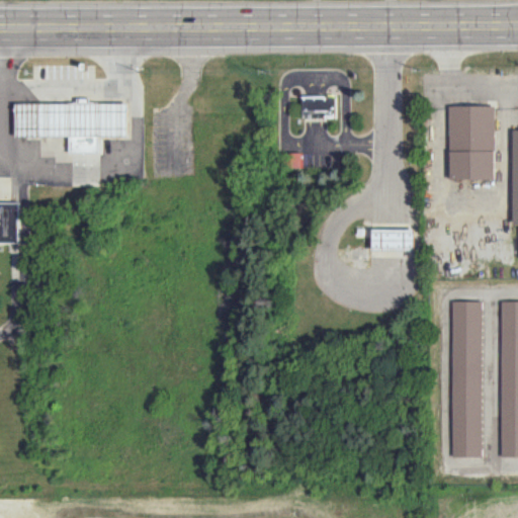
[(300,96),(333,95),(334,118),(300,118),(300,96)]
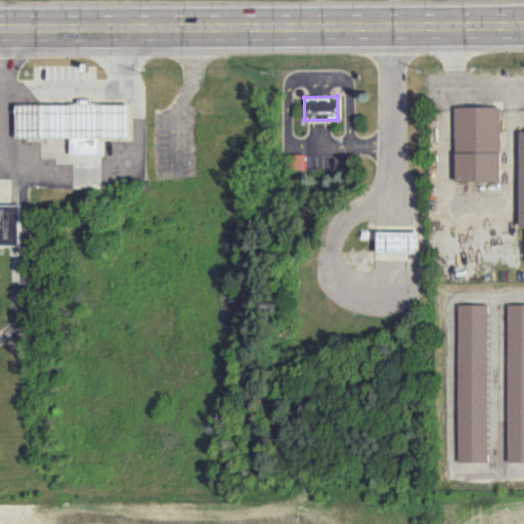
[(14,104),(128,104),(128,138),(14,138),(14,104)]
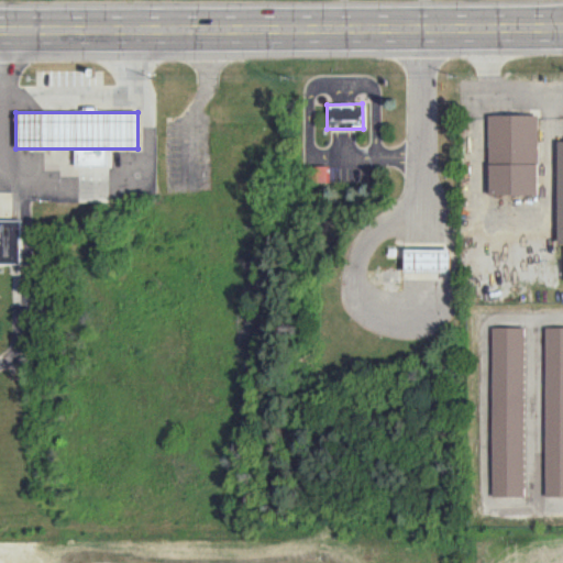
[(486,116),(487,195),(536,195),(536,114),(486,116)]
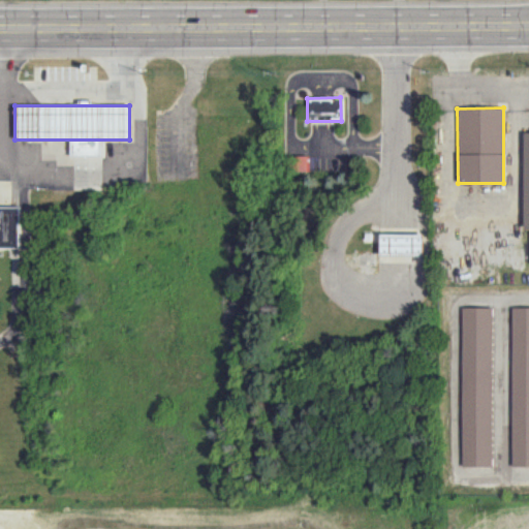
[(0,208),(0,248),(18,248),(18,208),(0,208)]
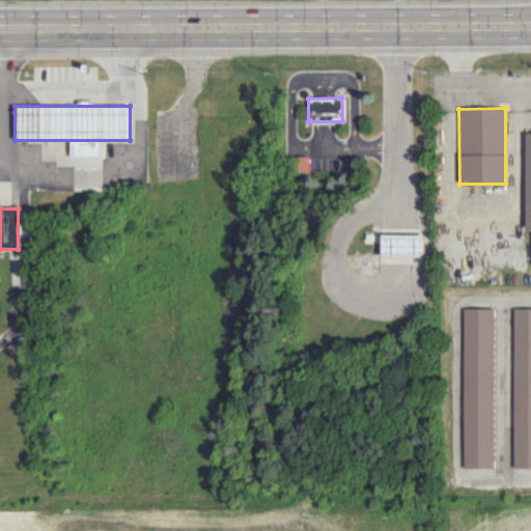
[(381,234),(381,256),(423,256),(423,234),(381,234)]
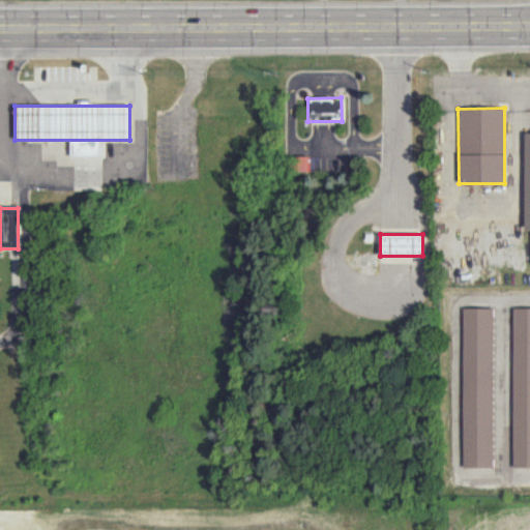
[(462,308),(461,468),(493,469),(494,310),(462,308)]
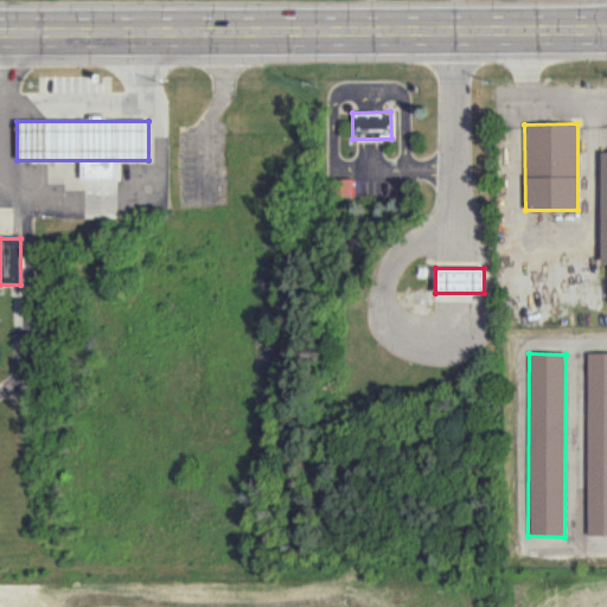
[(606,353),(587,353),(586,536),(606,536),(606,353)]
